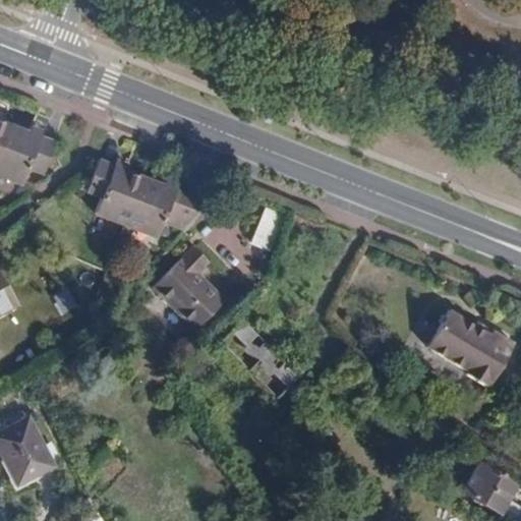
[(49,150),(52,140),(37,134),(26,130),(7,122),(0,139),(0,174),(18,181),(24,166),(40,172),(49,150)]
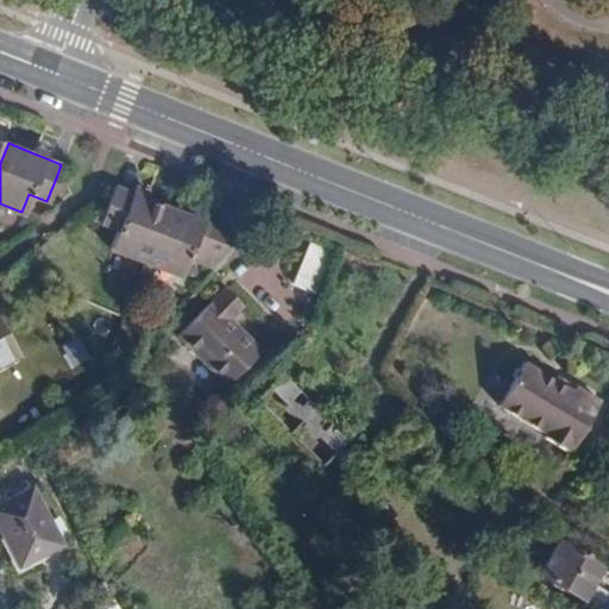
[(31,152),(43,157),(46,149),(35,144),(31,152)]
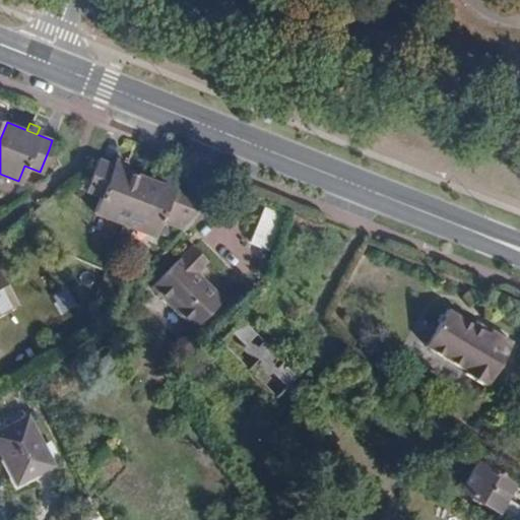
[(110,164),(95,157),(91,167),(82,188),(99,195),(92,211),(122,223),(141,176),(122,168),(110,164)]
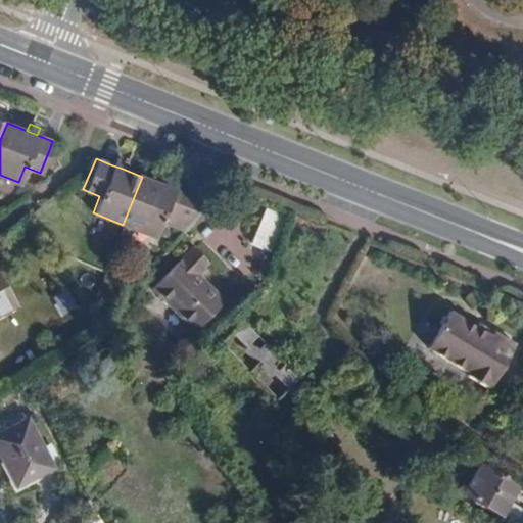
[(112,158),(110,164),(123,169),(126,163),(112,158)]
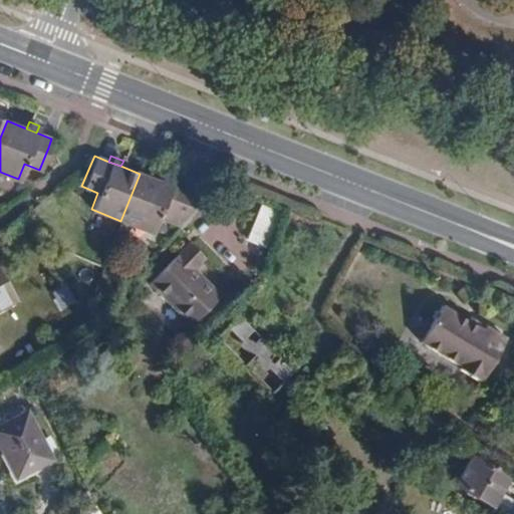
[(179,225),(202,200),(170,186),(159,182),(140,174),(120,221),(152,233),(158,216),(179,225)]
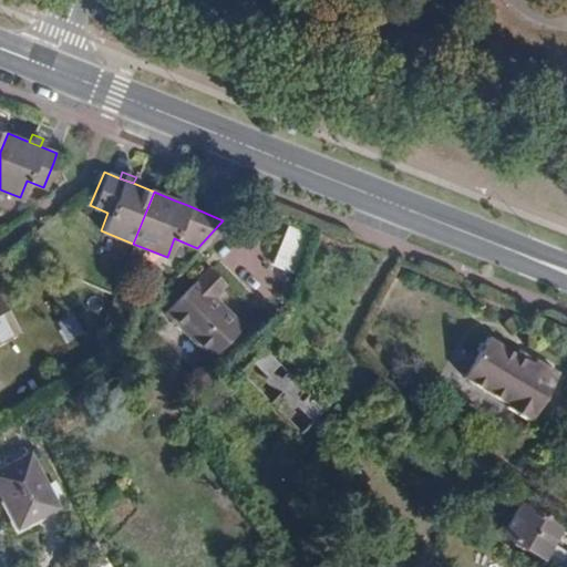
[(175,200),(187,205),(189,198),(177,194),(175,200)]
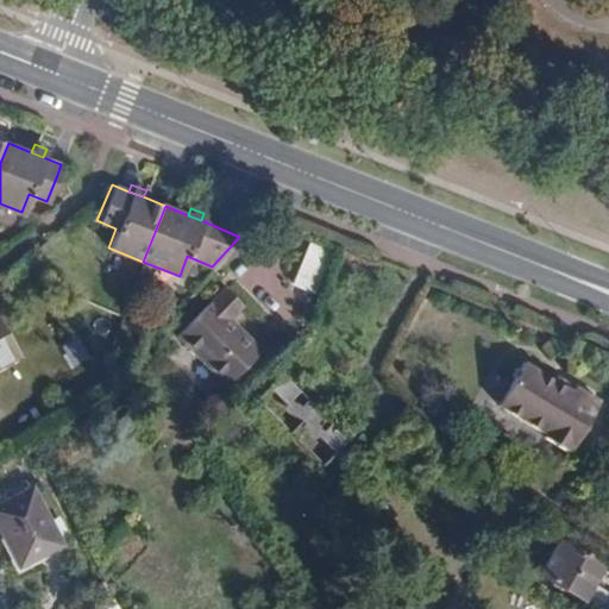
[(308,246),(294,282),(309,288),(322,252),(308,246)]
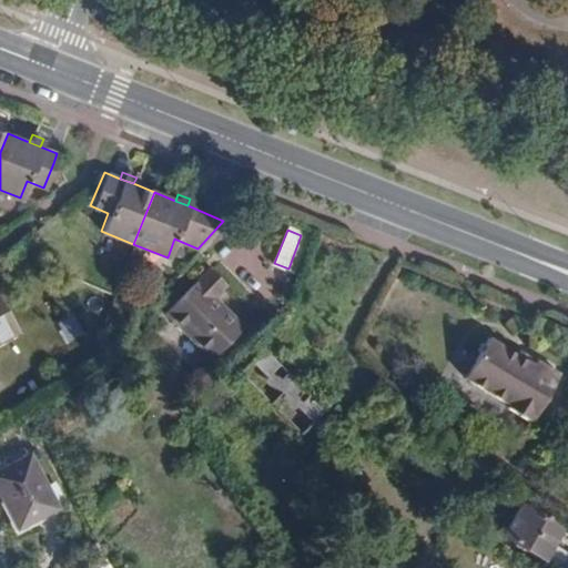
[(191,281),(158,313),(202,361),(235,330),(191,281)]
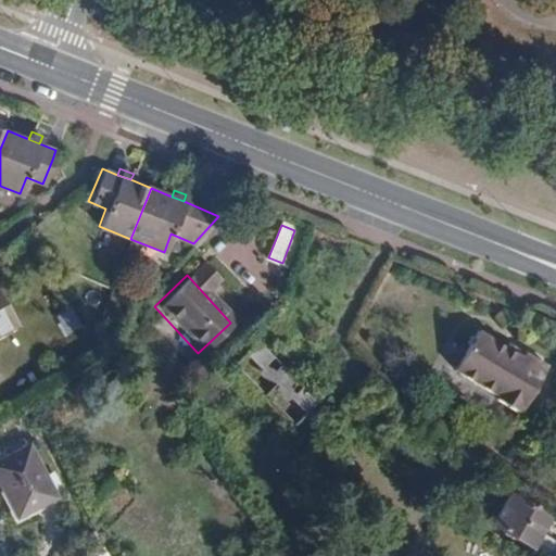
[(0,295),(0,327),(13,321),(0,295)]
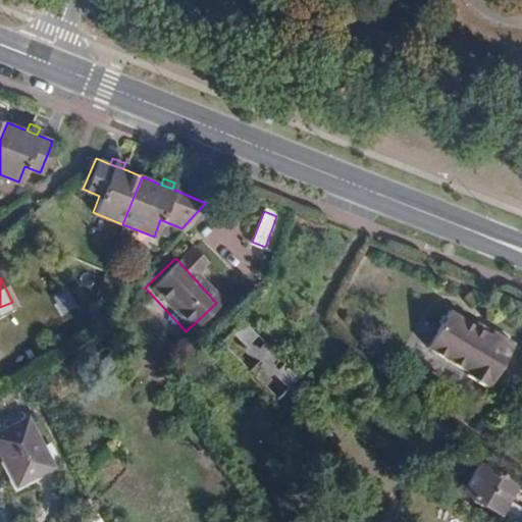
[(490,336),(447,314),(427,349),(470,373),(468,377),(487,386),(489,383),(492,385),(515,344),(493,331),(490,336)]
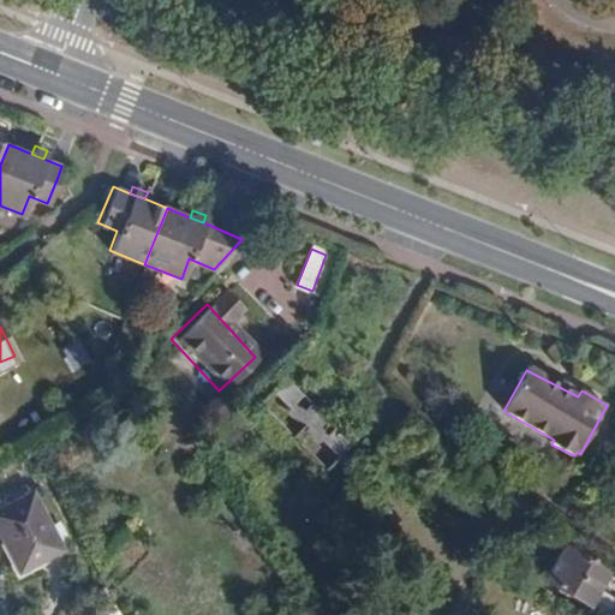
[(285,376),(273,390),(292,407),(305,394),(285,376)]
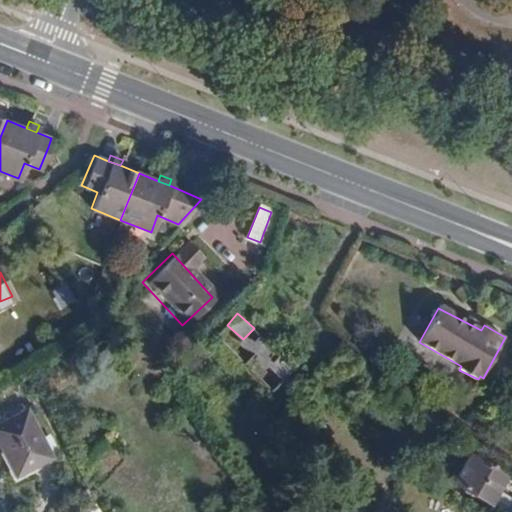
[(0,425),(0,458),(7,471),(42,451),(21,414),(0,425)]
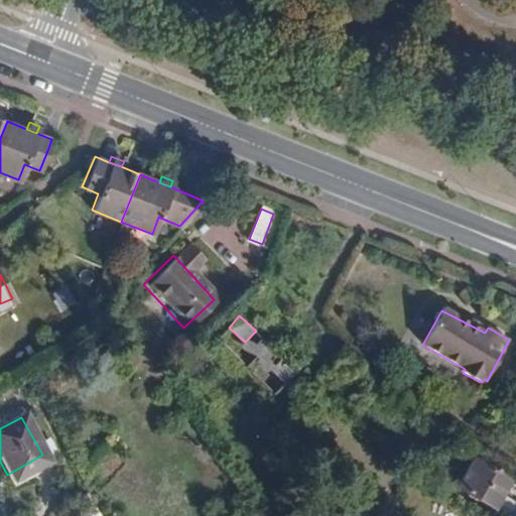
[(42,455),(7,475),(12,484),(47,465),(42,455)]
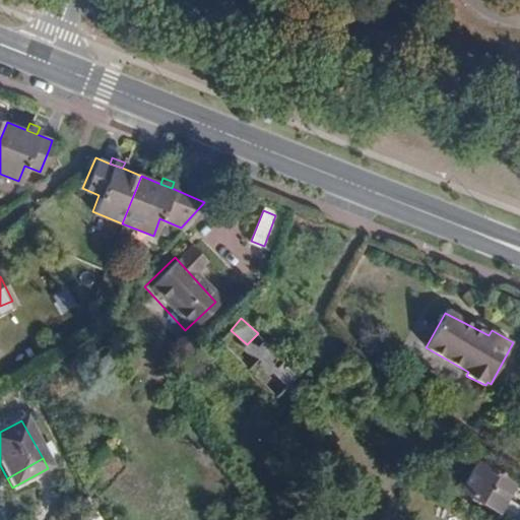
[(502,515),(515,490),(476,469),(464,494),(502,515)]
